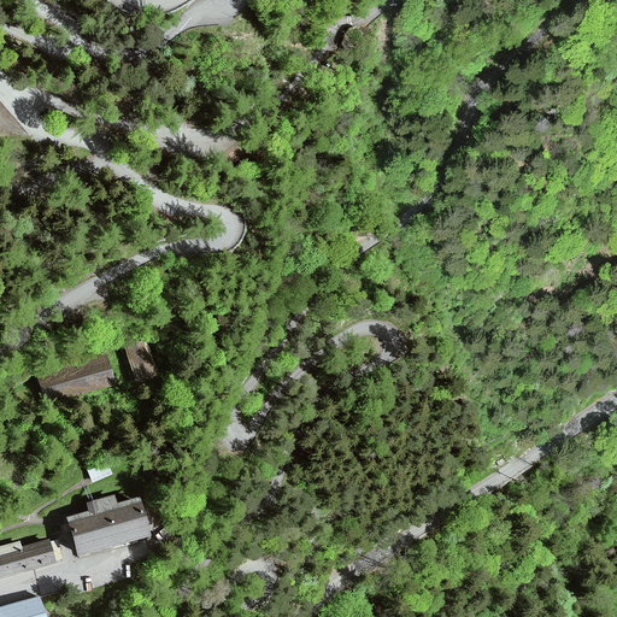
[(158,377),(146,341),(122,350),(134,386),(158,377)]
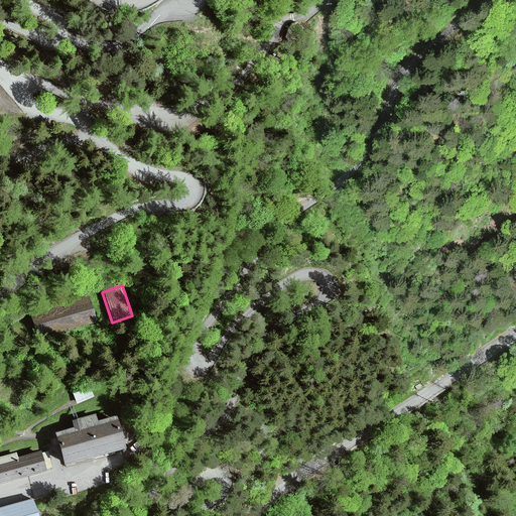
[(97,324),(89,297),(29,315),(37,342),(97,324)]
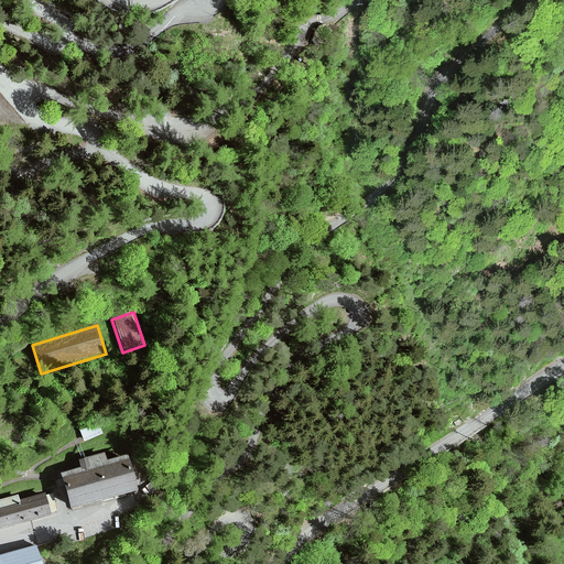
[(100,420),(82,426),(85,437),(105,432),(100,420)]
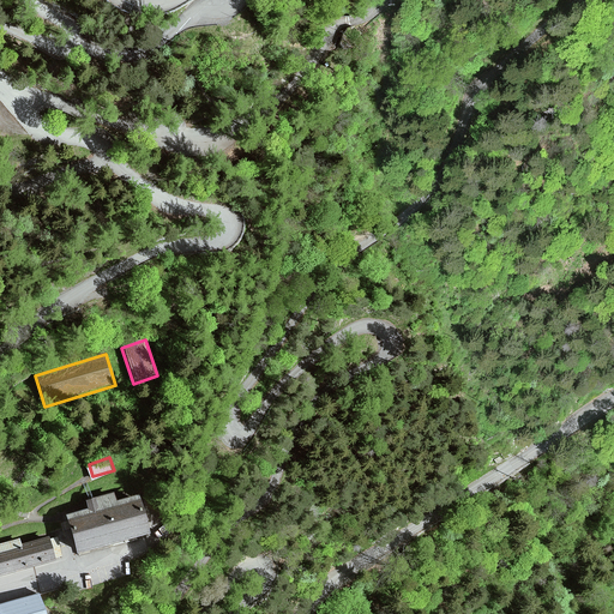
[(89,510),(67,516),(77,552),(148,531),(138,497),(116,503),(114,492),(86,500),(89,510)]
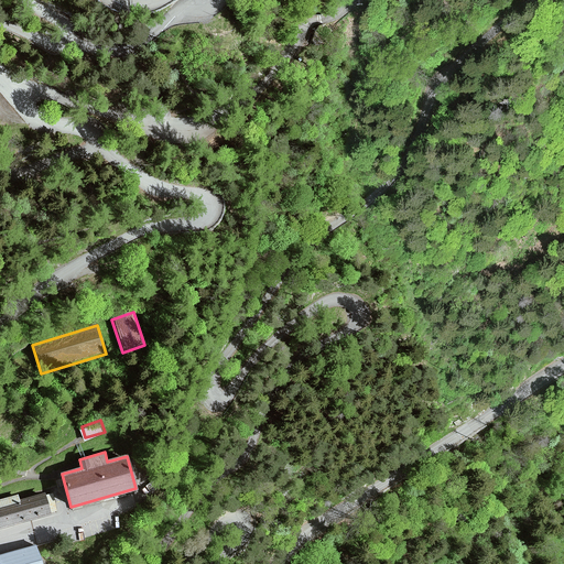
[(15,496),(0,500),(0,527),(57,511),(52,495),(19,505),(15,496)]
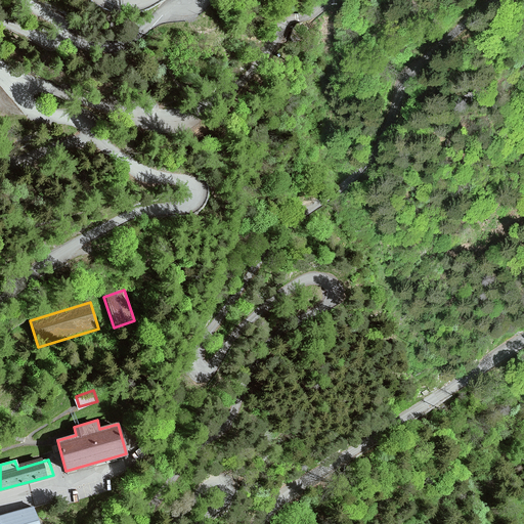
[(38,523),(34,509),(0,516),(0,523),(38,523)]
